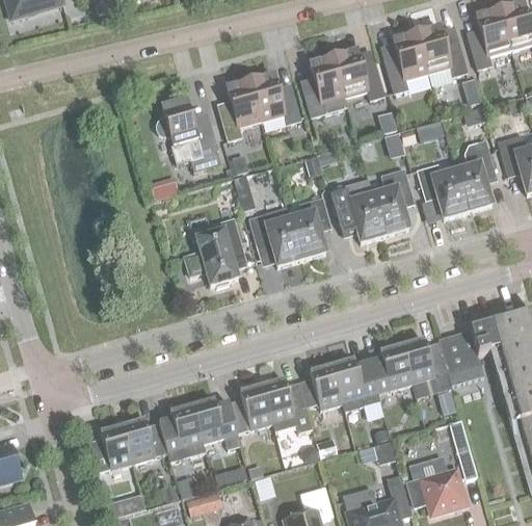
[(61,3),(60,0),(4,0),(9,18),(61,3)]
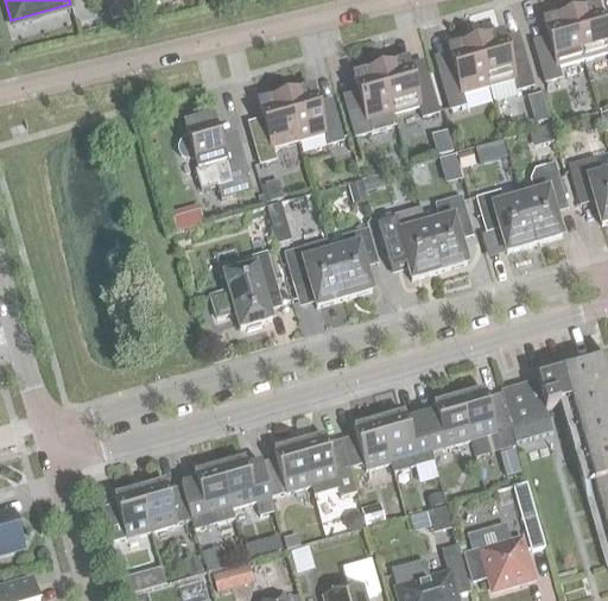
[(568,7),(582,56),(607,49),(607,26),(603,29),(596,2),(583,6),(582,2),(568,7)]
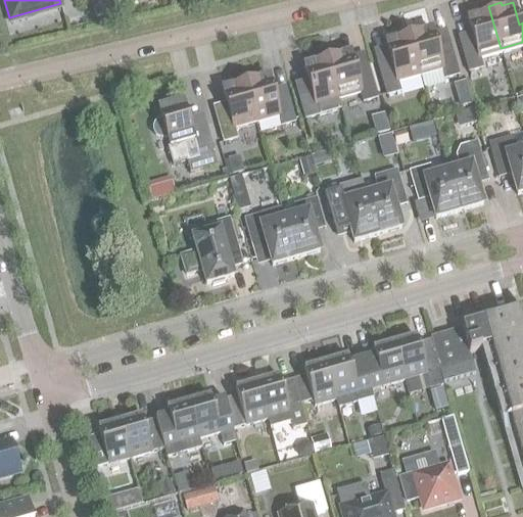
[(479,54),(501,48),(488,6),(476,9),(477,12),(467,15),(473,38),(461,41),(469,71),(470,71),(469,67),(481,63),(479,54)]
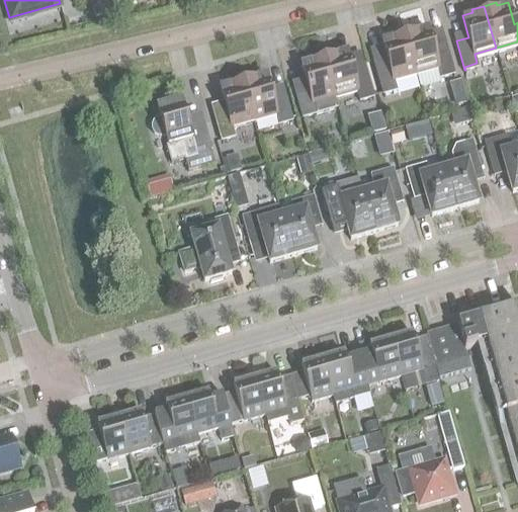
[(403,29),(415,71),(437,65),(439,74),(451,70),(452,74),(453,73),(445,44),(433,48),(427,25),(416,28),(415,25),(403,29)]
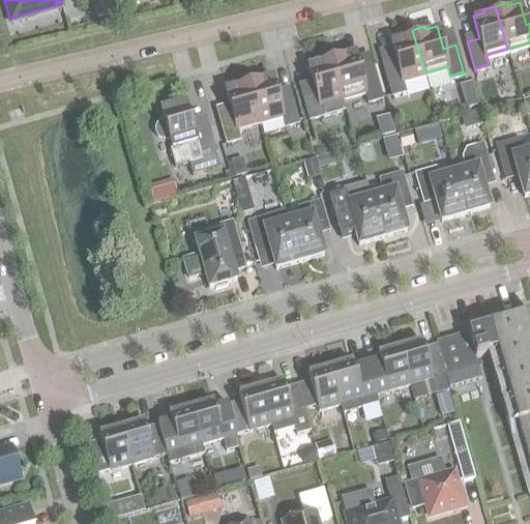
[(424,73),(412,30),(400,33),(401,36),(389,39),(395,62),(384,65),(392,95),(393,95),(392,92),(405,88),(403,80),(424,73)]
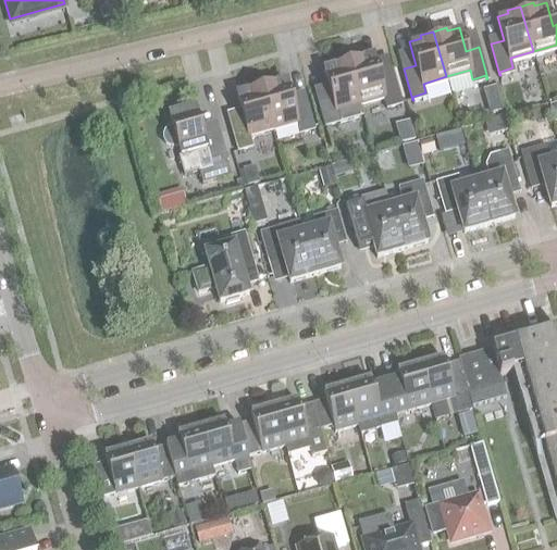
[(346,57),(359,101),(383,95),(385,103),(399,100),(400,103),(392,72),(379,75),(372,52),(360,55),(359,52),(346,57)]
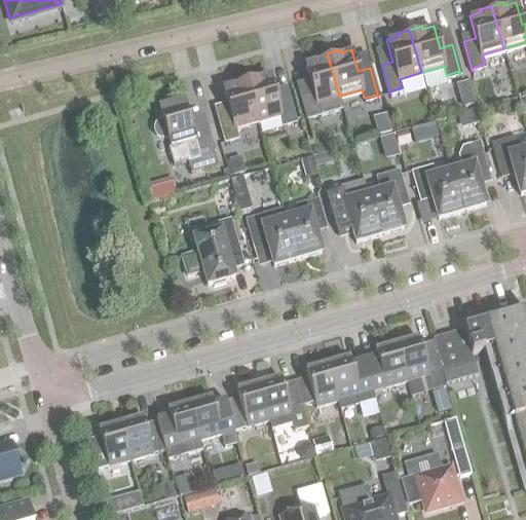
[(339,96),(327,53),(314,57),(315,60),(304,63),(311,85),(299,88),(307,118),(308,118),(307,115),(341,105),(339,96)]
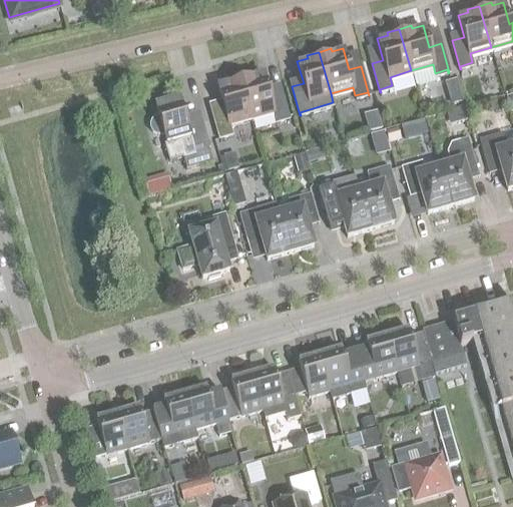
[(250,71),(238,75),(250,116),(273,110),(275,119),(287,115),(288,119),(289,118),(281,89),(269,92),(263,71),(251,74),(250,71)]
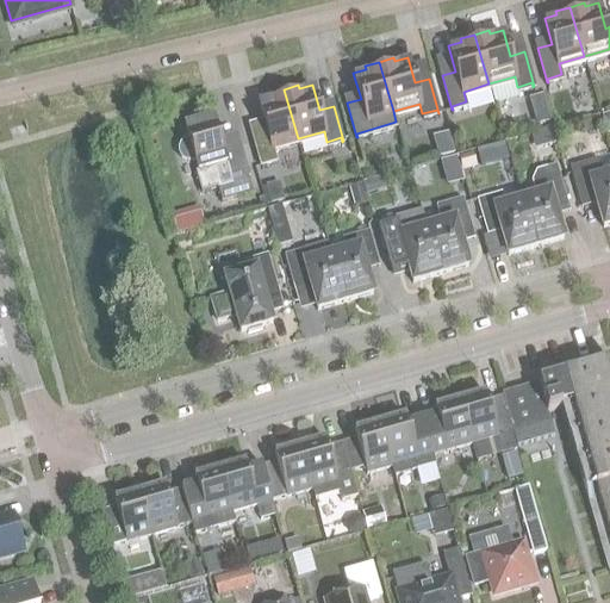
[(273,145),(298,138),(284,89),(269,93),(271,97),(259,100),(266,125),(251,130),(261,165),(262,165),(261,160),(275,156),(273,145)]
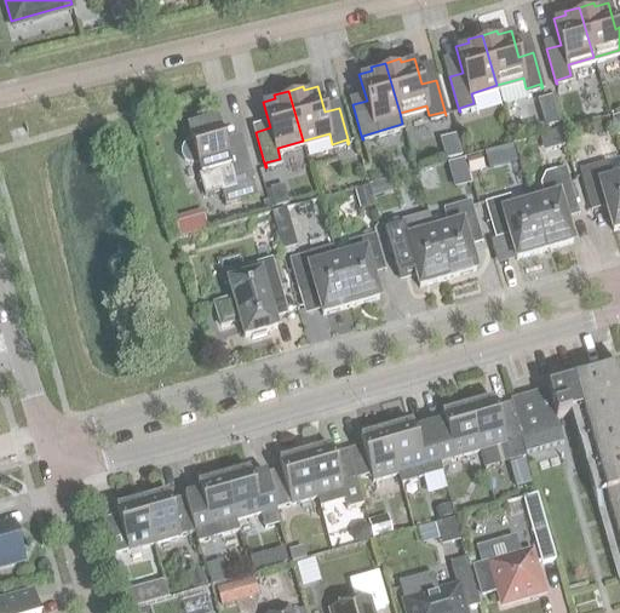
[(224,144),(216,115),(187,124),(190,137),(188,137),(184,139),(182,143),(181,147),(181,152),(183,155),(187,158),(190,159),(196,158),(200,171),(205,185),(220,181),(220,184),(219,184),(224,200),(256,192),(242,143),(224,149),(224,144)]
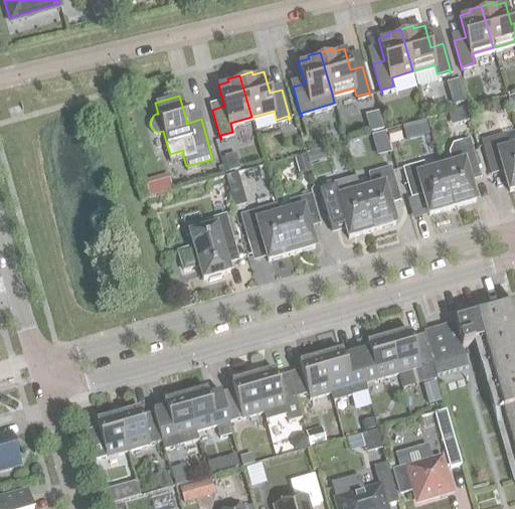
[(390,141),(402,137),(398,125),(386,129),(390,141)]
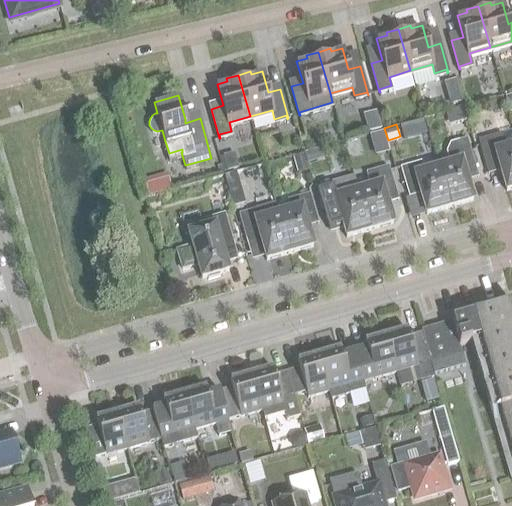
[(505,187),(511,184),(511,142),(505,144),(501,129),(477,136),(487,170),(499,166),(505,187)]
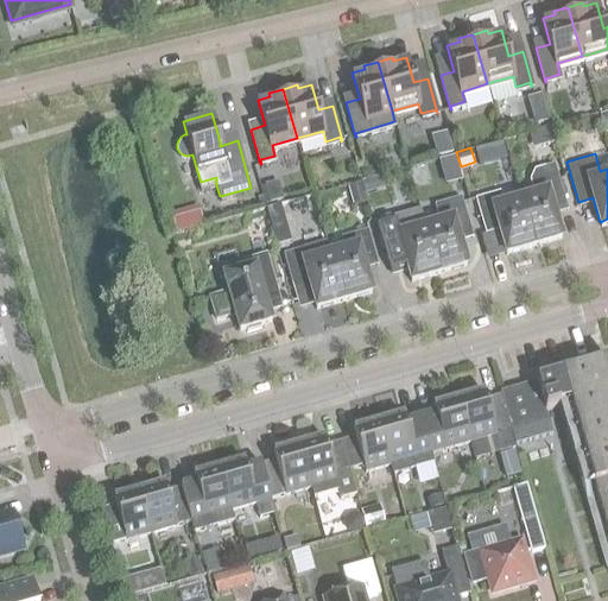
[(529,193),(519,195),(533,241),(561,233),(553,210),(553,209),(567,206),(557,170),(553,157),(533,163),(529,172),(530,178),(533,191),(529,193)]
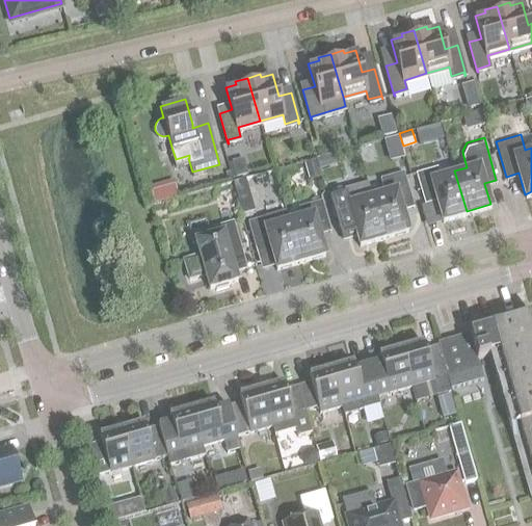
[(248,153),(233,158),(237,173),(253,167),(248,153)]
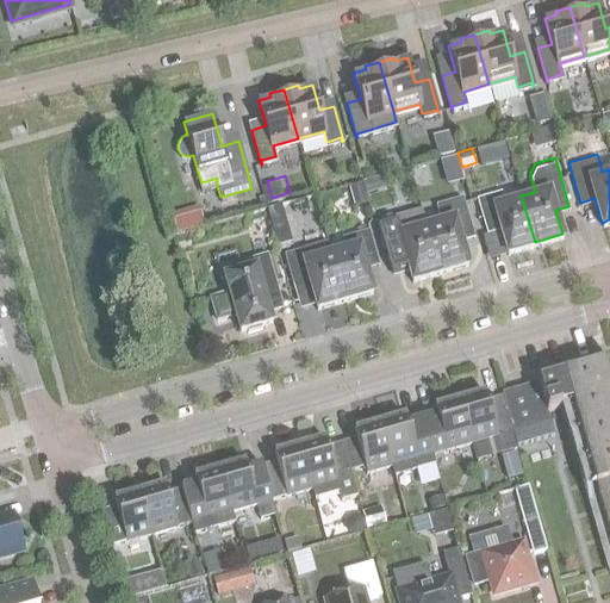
[(354,200),(366,197),(361,179),(349,182),(354,200)]
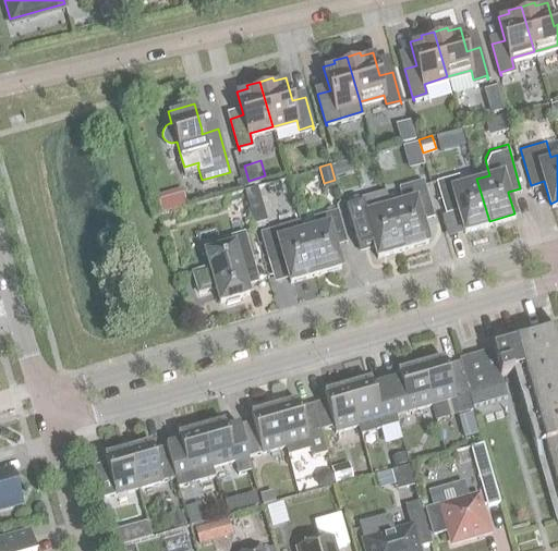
[(463,229),(489,221),(476,179),(461,183),(458,172),(435,179),(445,210),(457,207),(463,229)]
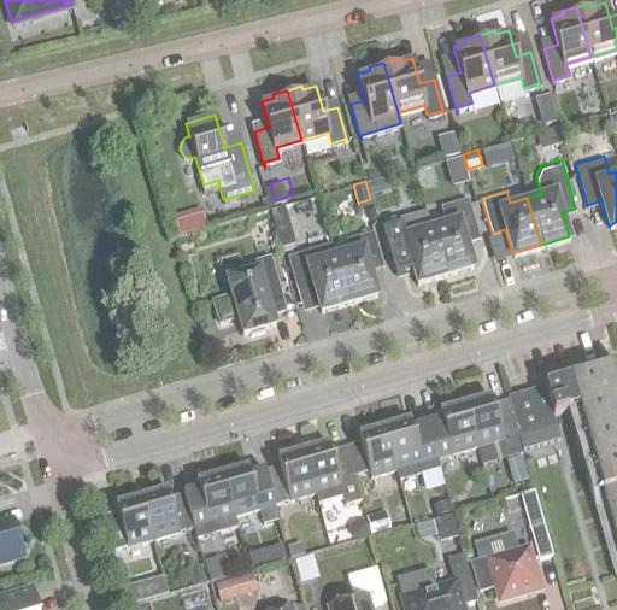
[(430,226),(445,273),(472,265),(465,240),(479,236),(468,195),(440,203),(445,222),(430,226)]
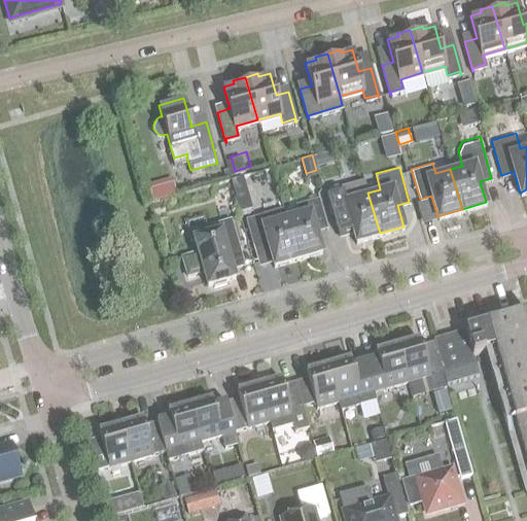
[(240,208),(252,205),(243,172),(231,176),(240,208)]
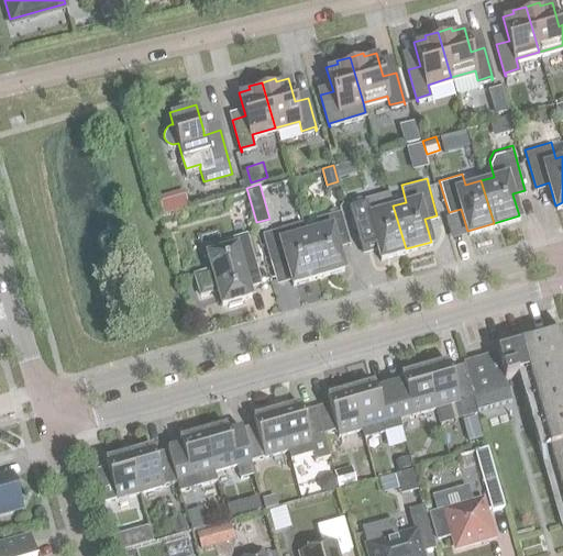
[(168,208),(195,202),(191,186),(165,191),(168,208)]
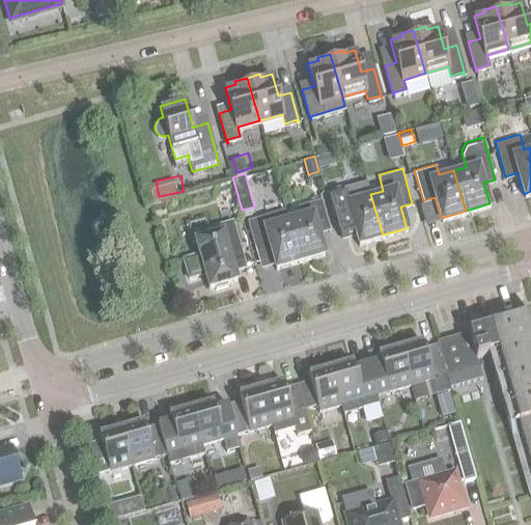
[(358,242),(383,235),(370,194),(366,178),(354,182),(328,189),(338,225),(352,221),(358,242)]
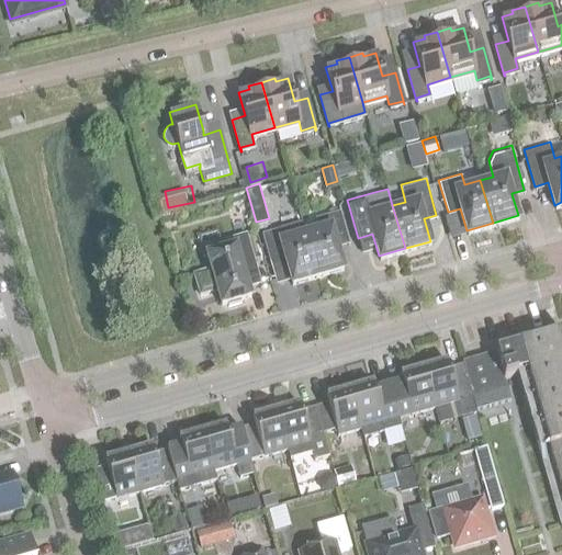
[(304,230),(317,273),(343,267),(336,244),(348,240),(339,207),(314,215),(317,227),(304,230)]
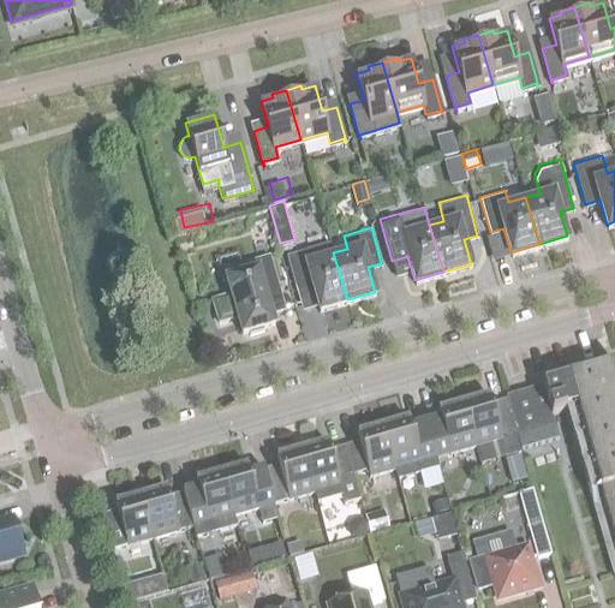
[(318,308),(347,299),(333,252),(329,240),(312,244),(286,252),(296,287),(311,282),(318,308)]
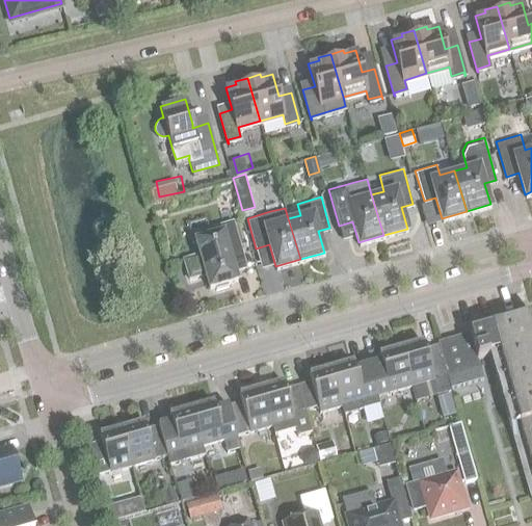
[(189,275),(205,271),(209,285),(215,284),(215,286),(228,282),(227,280),(236,278),(229,252),(241,247),(233,217),(208,225),(211,233),(195,238),(200,252),(183,257),(189,275)]
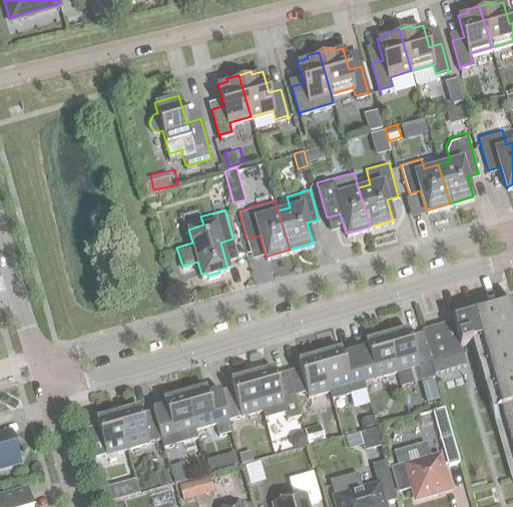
[(512,300),(421,327),(422,329),(430,359),(432,363),(434,371),(465,362),(463,354),(460,343),(471,340),(471,339),(480,336),(512,451),(512,300)]
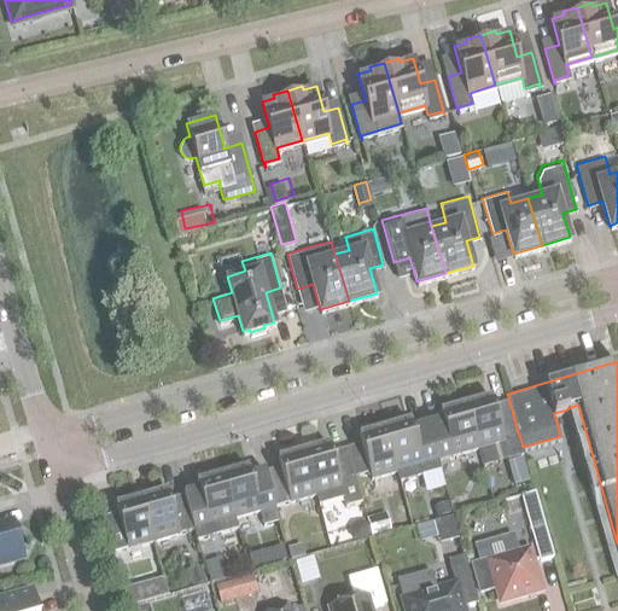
[(493,401),(490,393),(478,396),(477,395),(470,399),(465,400),(478,444),(503,437),(508,455),(524,451),(523,447),(520,437),(518,432),(508,396),(493,401)]
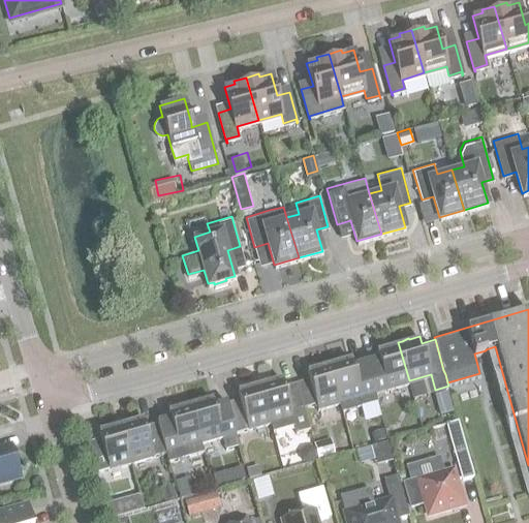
[(408,380),(398,342),(394,344),(386,344),(386,346),(376,349),(377,356),(365,359),(372,385),(374,391),(408,380)]
